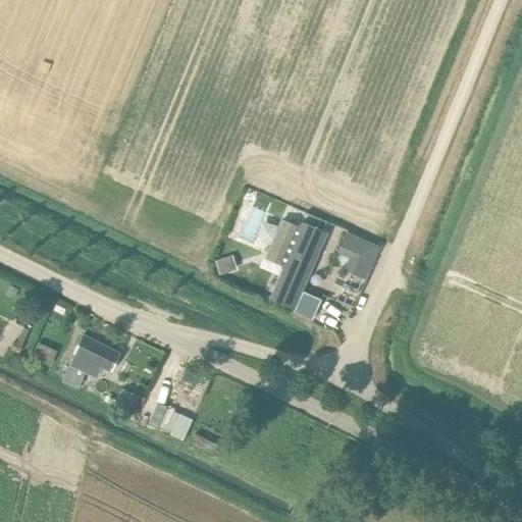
[(280,218),(263,258),(282,266),(276,279),(300,290),(301,290),(326,231),(325,231),(324,231),(302,221),(300,227),(280,218)]
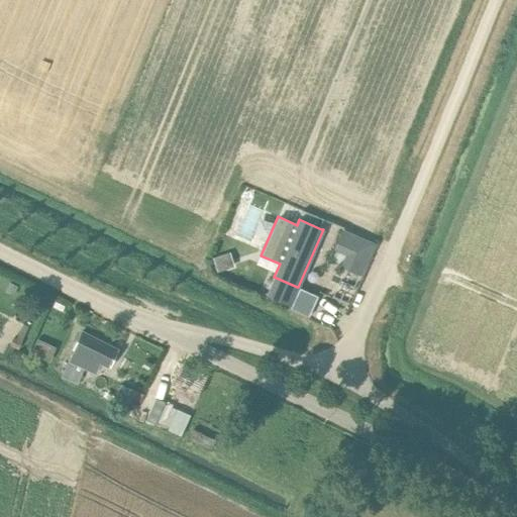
[(352,233),(346,245),(370,255),(375,243),(352,233)]
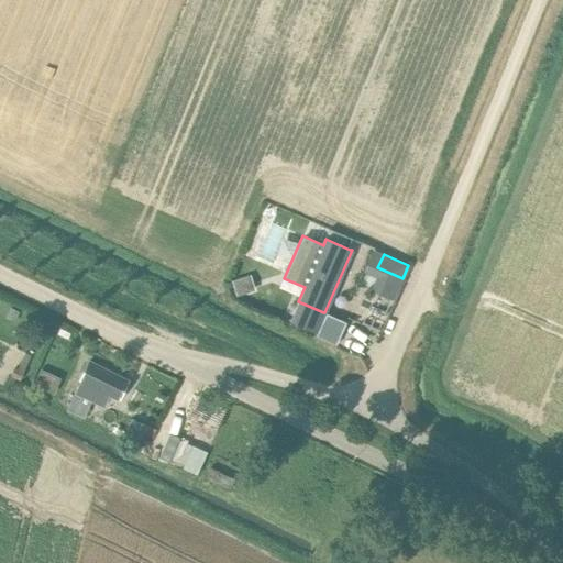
[(251,276),(232,283),(236,298),(255,293),(251,276)]
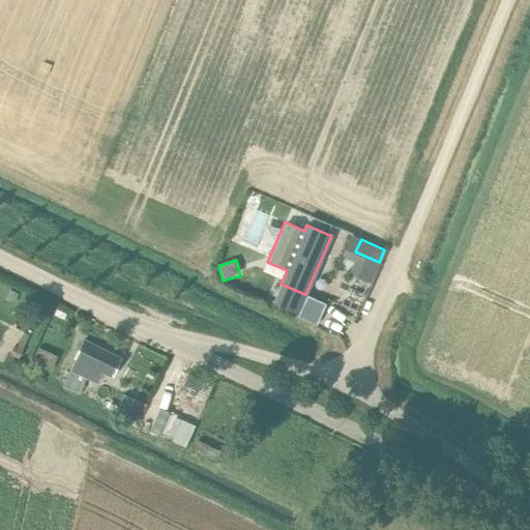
[(8,290),(4,299),(13,303),(18,294),(8,290)]
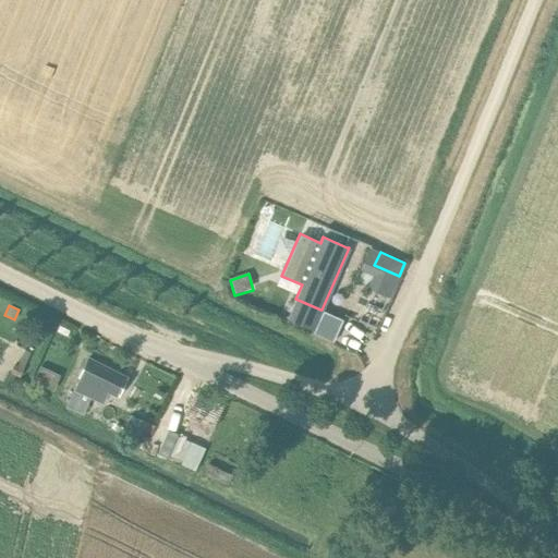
[(323,312),(313,334),(332,342),(342,320),(323,312)]
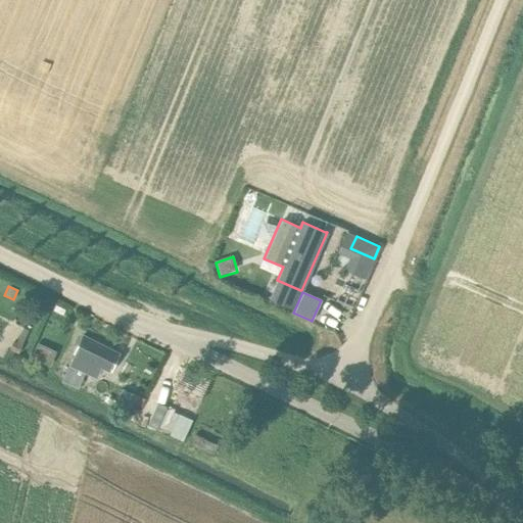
[(70,364),(61,381),(76,388),(85,371),(95,376),(100,368),(109,372),(119,352),(84,335),(70,364)]
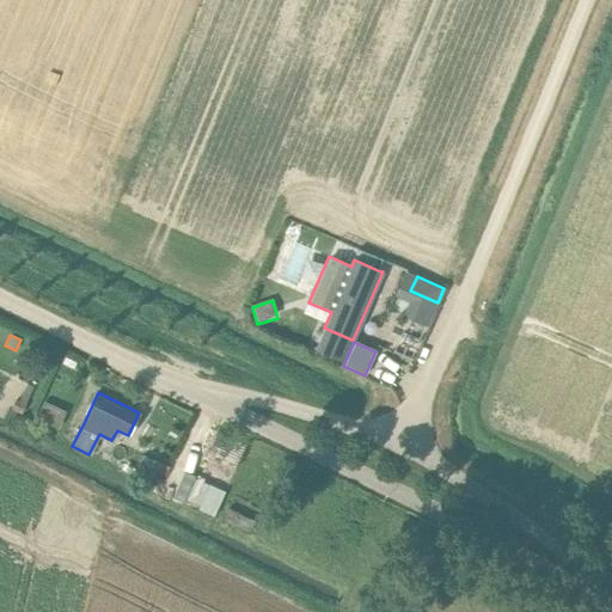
[(16,399),(11,409),(20,414),(25,404),(16,399)]
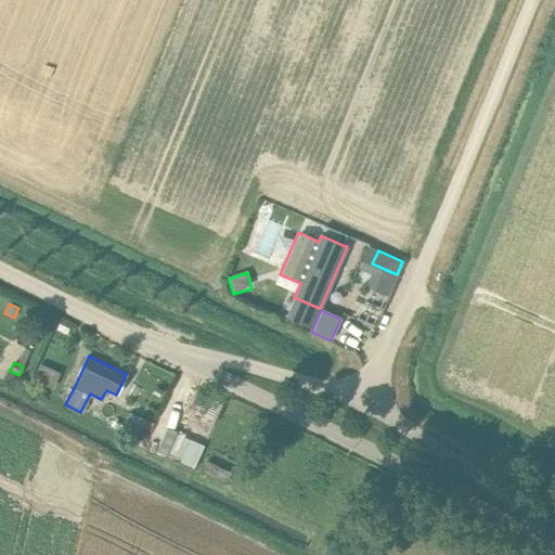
[(39,364),(33,379),(44,385),(51,370),(39,364)]
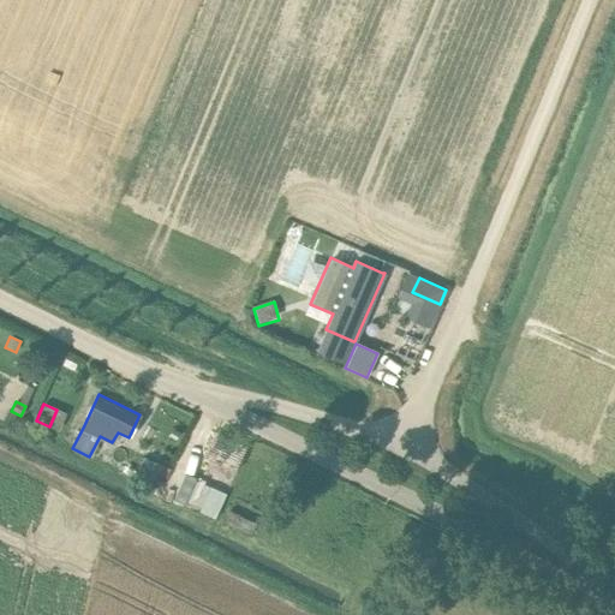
[(232,439),(221,461),(236,469),(246,446),(232,439)]
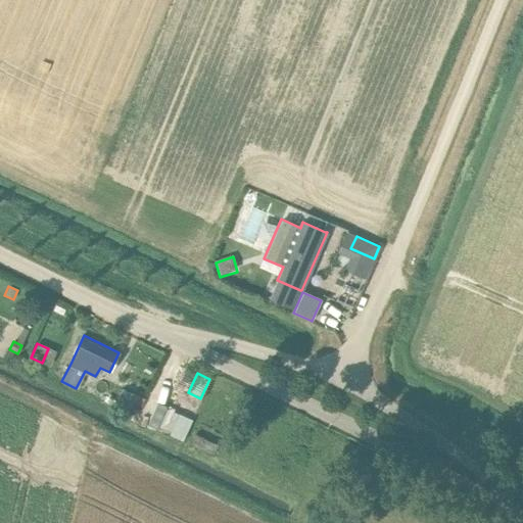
[(122,388),(115,402),(131,409),(134,402),(141,406),(144,398),(122,388)]
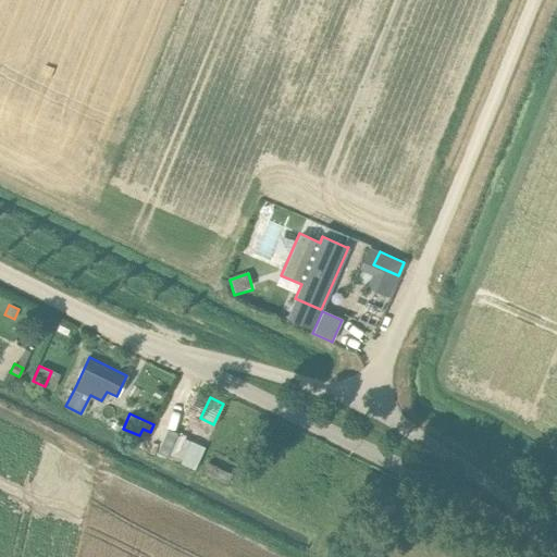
[(177,435),(169,455),(181,459),(182,460),(190,442),(177,435)]
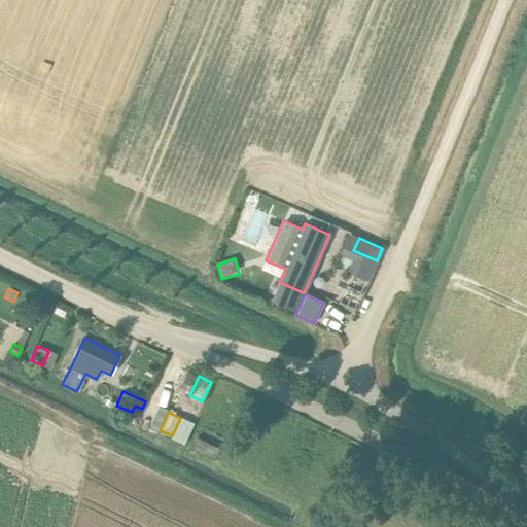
[(219,449),(197,437),(192,447),(214,458),(219,449)]
